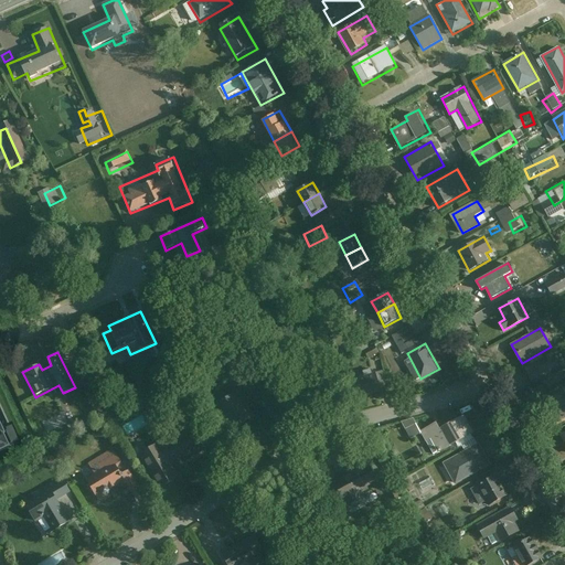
[(535,390),(563,374),(554,359),(526,374),(535,390)]
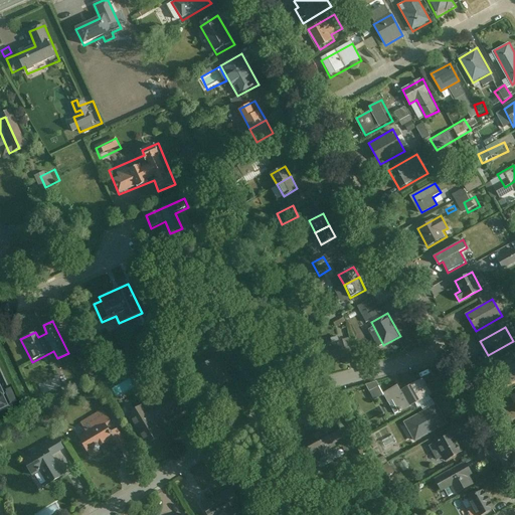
[(330,365),(353,359),(348,340),(324,346),(330,365)]
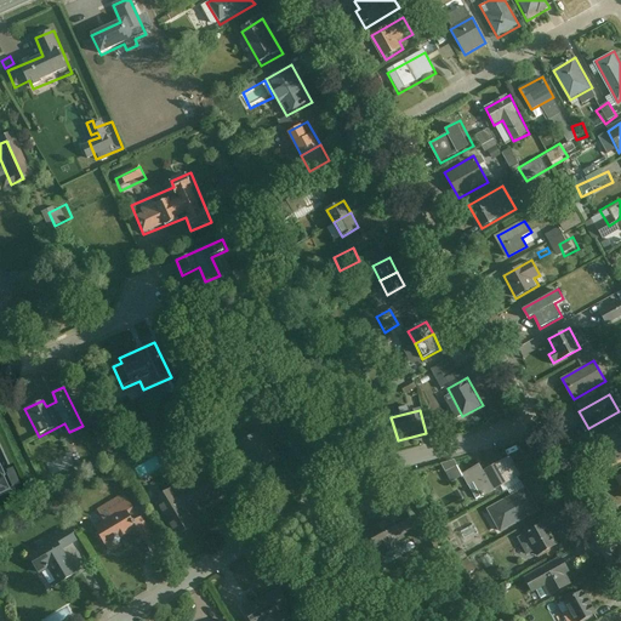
[(255,474),(278,460),(260,432),(237,445),(255,474)]
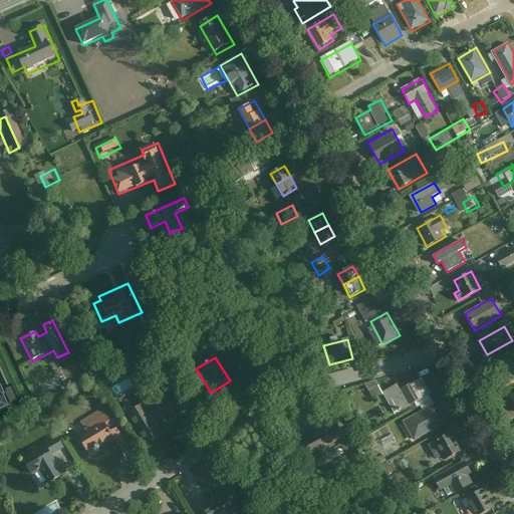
[(505,384),(513,379),(513,358),(496,368),(505,384)]
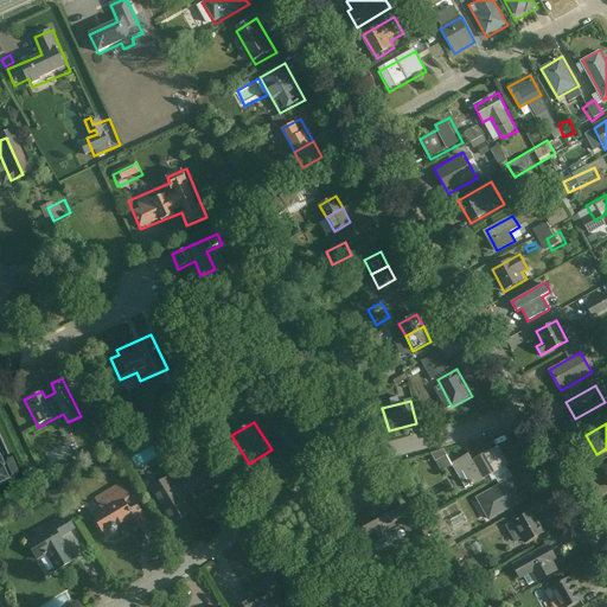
[(72,442),(63,448),(68,454),(76,449),(72,442)]
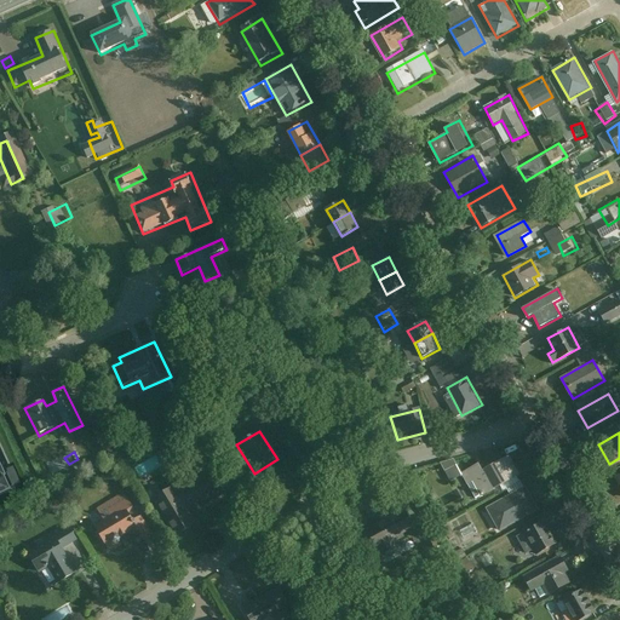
[(481,497),(521,475),(510,455),(484,469),(481,463),(464,472),(470,483),(474,482),(481,497)]
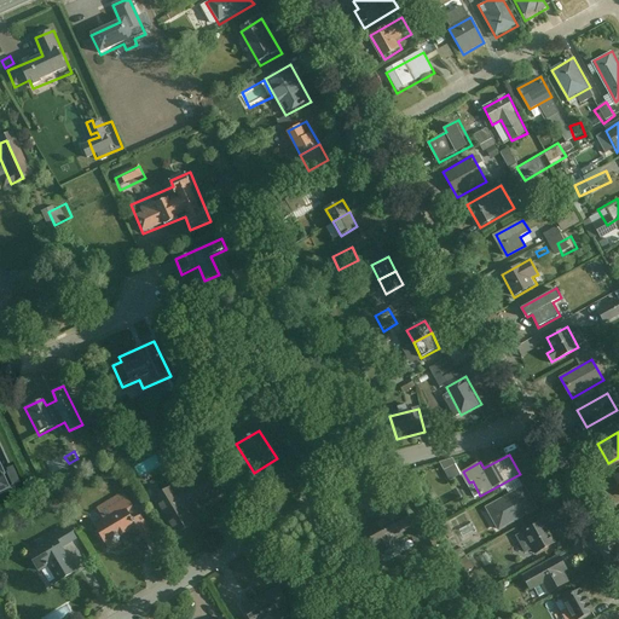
[(0,493),(13,487),(0,460),(0,493)]
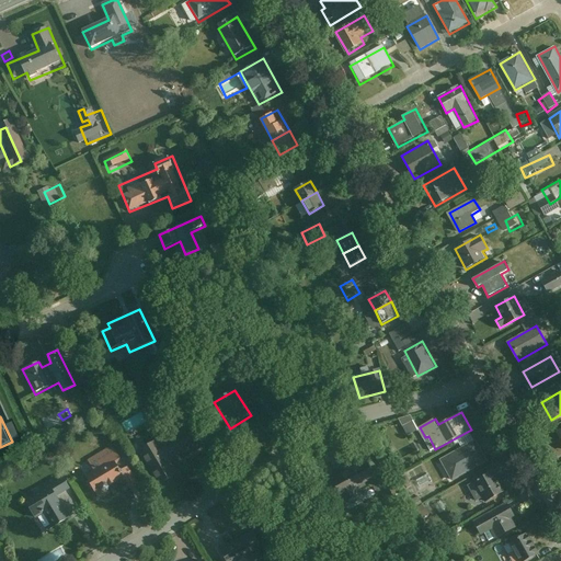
[(138,450),(161,487),(180,474),(173,464),(201,445),(190,428),(163,446),(158,437),(138,450)]
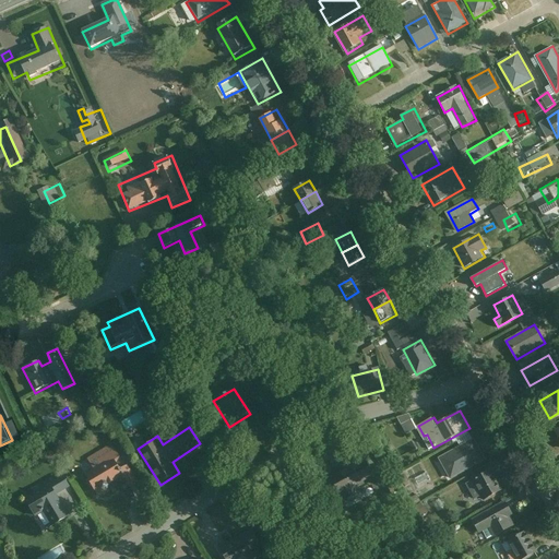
[(494,427),(479,431),(482,441),(496,437),(494,427)]
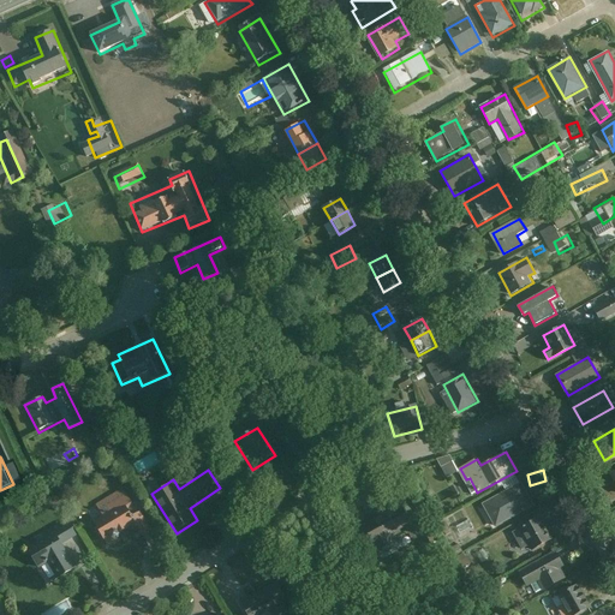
[(496,527),(535,506),(521,482),(483,503),(496,527)]
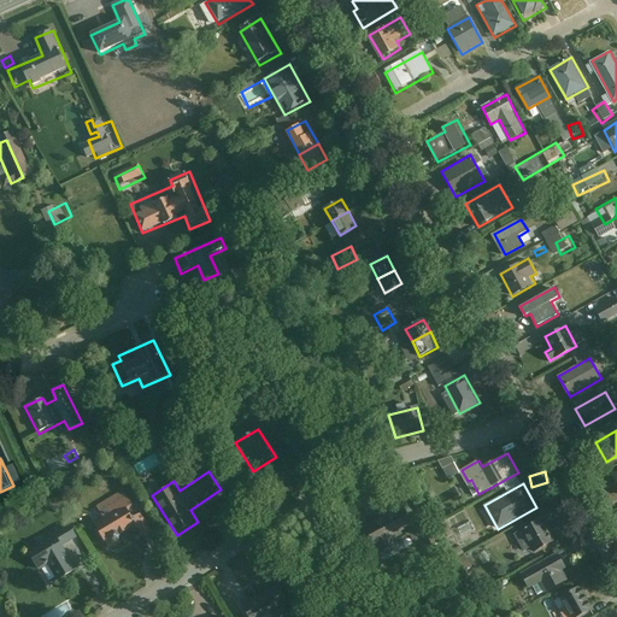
[(136,539),(151,530),(124,488),(87,512),(107,544),(130,529),(136,539)]
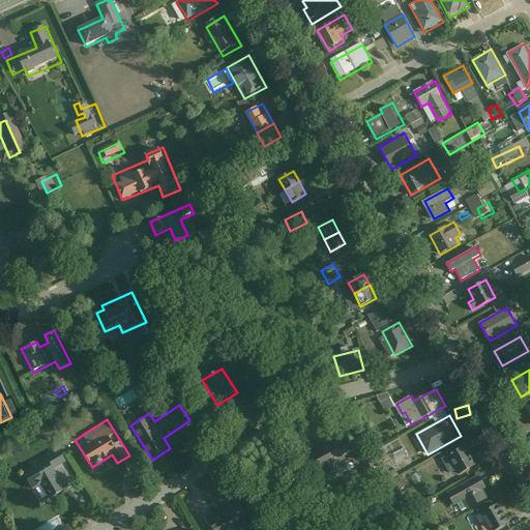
[(357,450),(349,435),(312,453),(323,475),(339,467),(335,462),(357,450)]
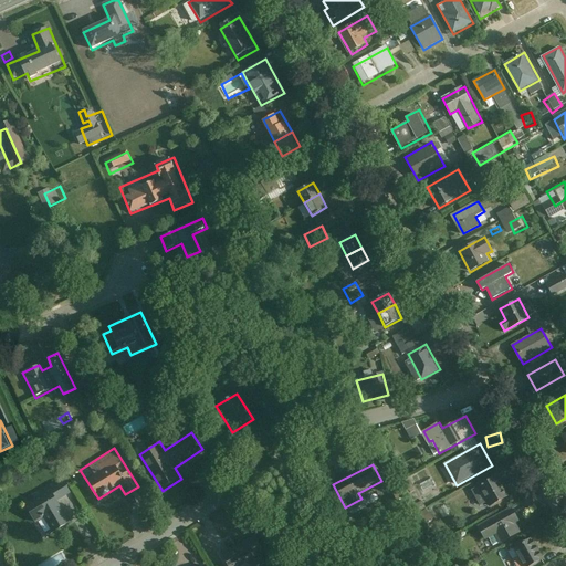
[(428,491),(441,484),(436,475),(423,481),(428,491)]
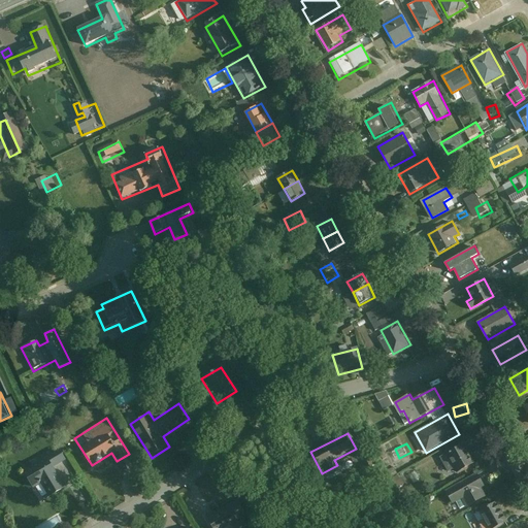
[(457,473),(475,463),(464,443),(446,454),(457,473)]
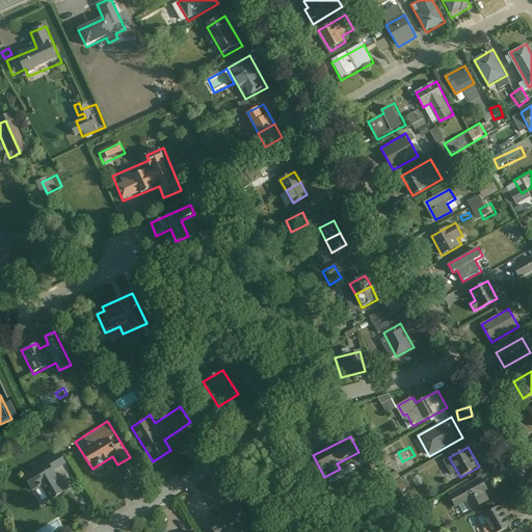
[(67,463),(58,450),(23,472),(35,493),(43,487),(50,500),(65,490),(53,472),(67,463)]
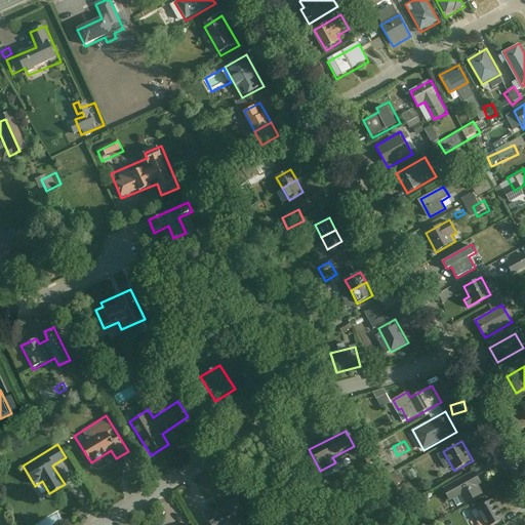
[(483,484),(476,471),(444,488),(451,501),(459,496),(463,505),(482,495),(477,487),(483,484)]
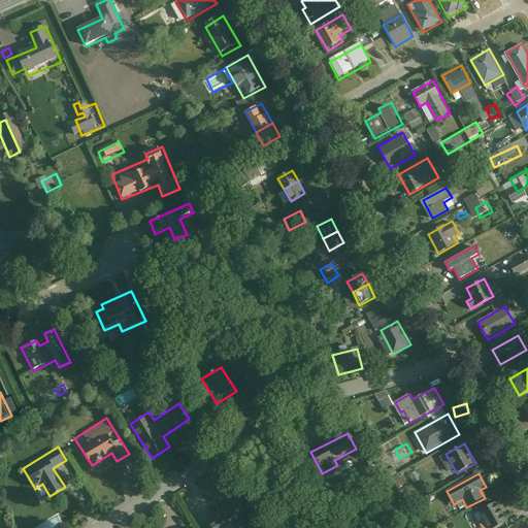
[(243,527),(248,526),(242,517),(249,513),(239,498),(206,518),(211,527),(226,527),(232,525),(234,527),(243,527)]
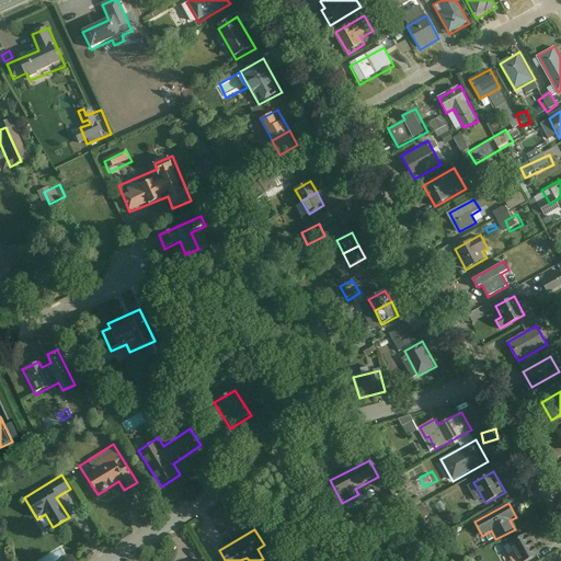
[(518,560),(527,560),(540,554),(528,533),(508,542),(518,560)]
